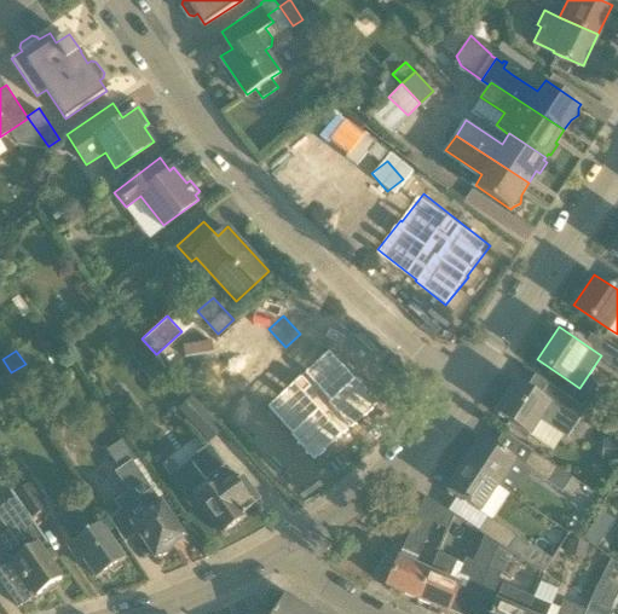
[(328,352),(267,411),(293,436),(293,438),(318,464),(353,429),(354,430),(381,403),(356,377),(354,378),(328,352)]
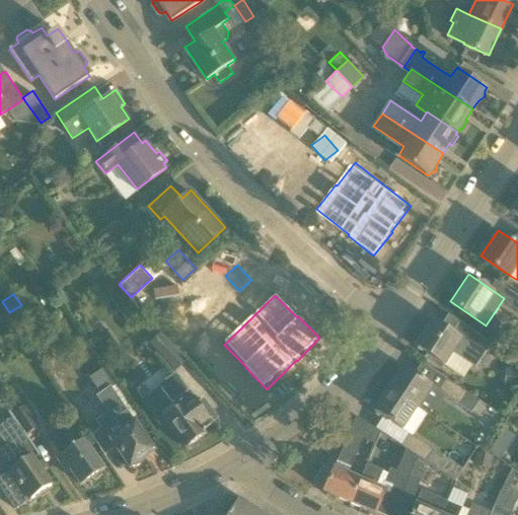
[(417,345),(443,362),(452,349),(475,365),(492,341),(466,324),(459,337),(434,319),(417,345)]
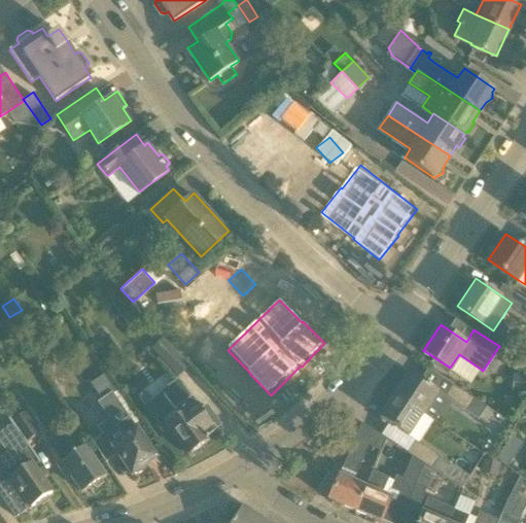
[(40,332),(29,333),(30,344),(41,343),(40,332)]
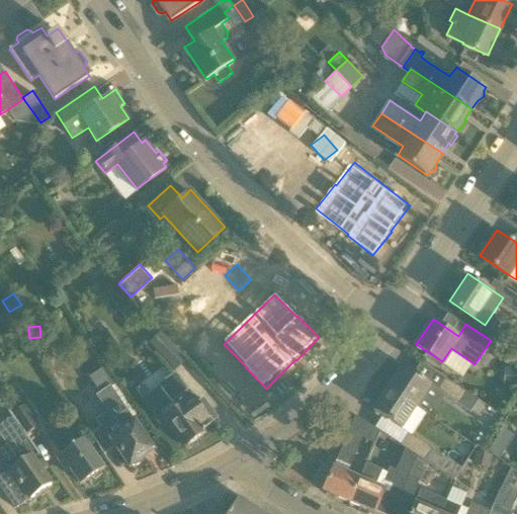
[(186,357),(161,330),(150,340),(175,367),(186,357)]
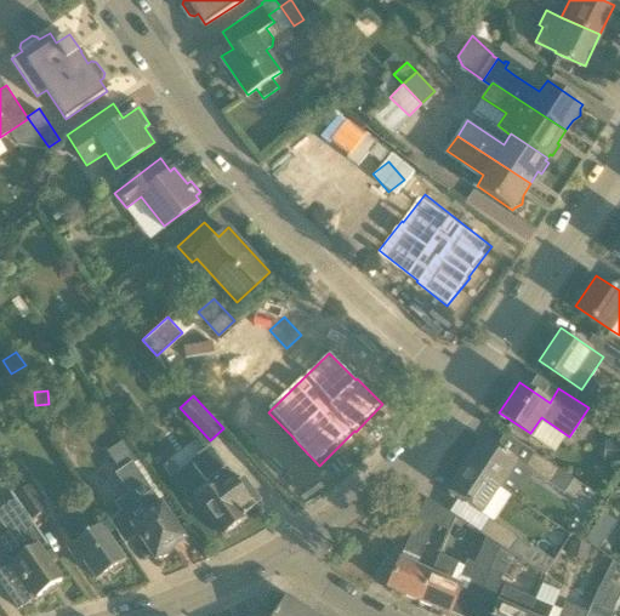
[(499,485),(499,484),(516,458),(483,437),(465,463),(499,485)]
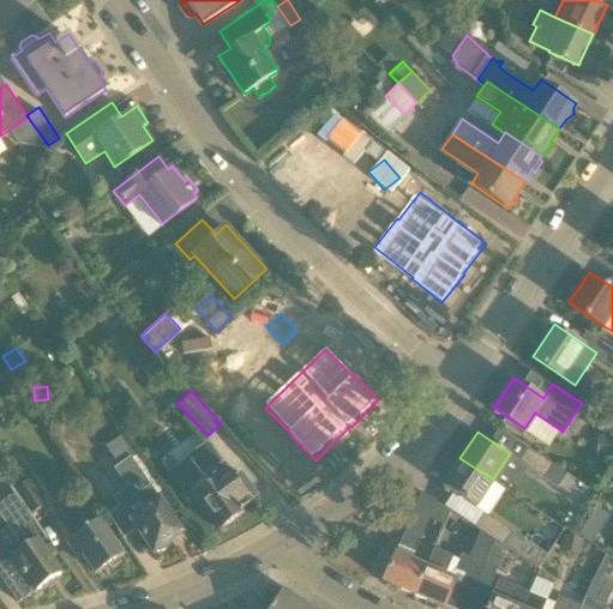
[(612,434),(600,433),(599,452),(612,452),(612,434)]
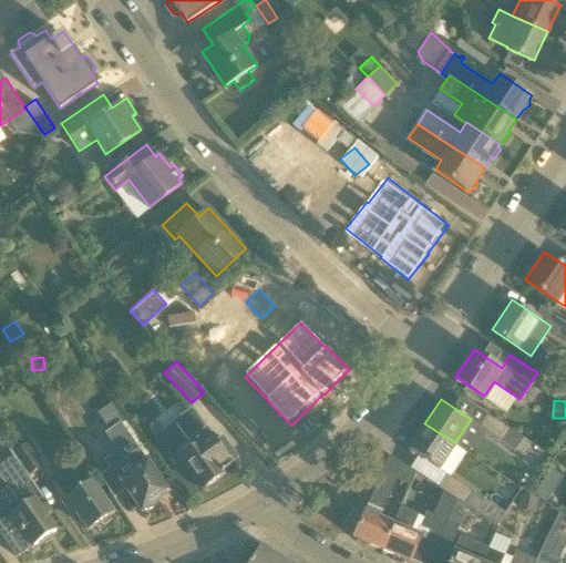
[(150,464),(122,421),(123,420),(111,402),(99,410),(111,429),(109,431),(120,448),(106,457),(142,509),(145,508),(153,505),(157,499),(168,491),(151,463),(150,464)]
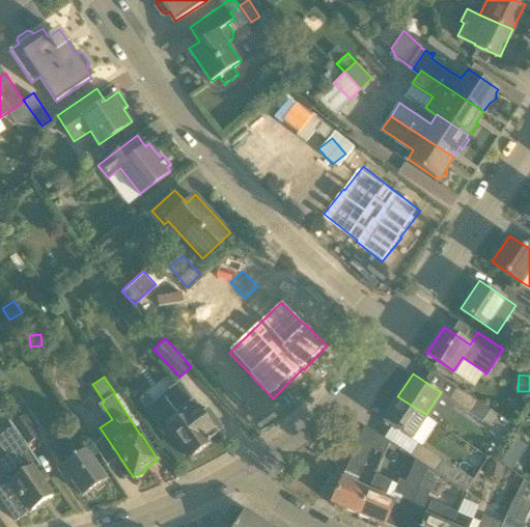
[(183,416),(169,425),(191,455),(210,442),(208,440),(210,440),(208,438),(217,432),(215,428),(220,423),(207,407),(201,411),(179,381),(164,391),(183,416)]
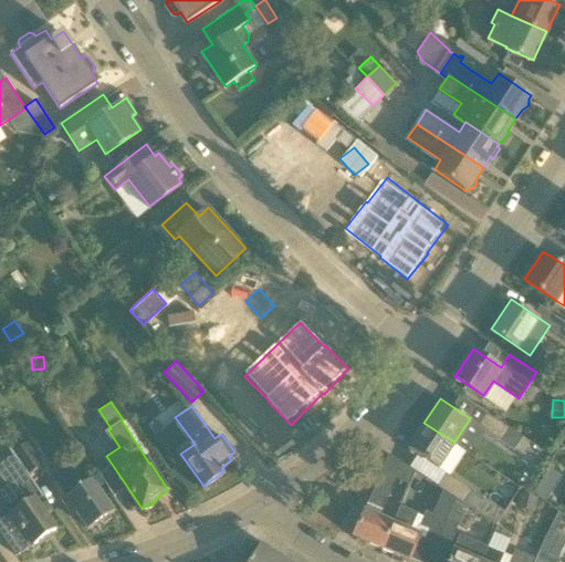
[(485,410),(478,424),(481,425),(504,440),(513,447),(522,435),(512,428),(485,410)]
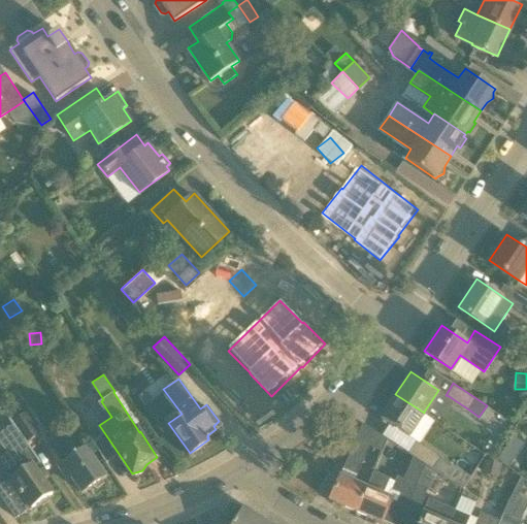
[(381,417),(408,435),(424,413),(395,394),(381,417)]
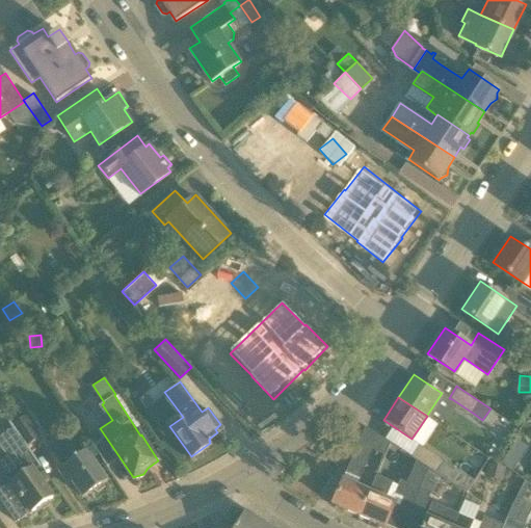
[(14,425),(17,429),(27,444),(42,433),(27,413),(11,423),(14,425)]
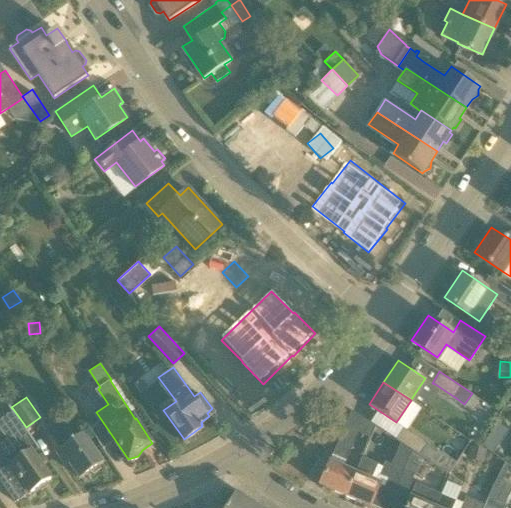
[(319,482),(345,494),(355,471),(350,469),(344,466),(358,430),(370,435),(376,424),(352,408),(330,460),(329,460),(319,482)]
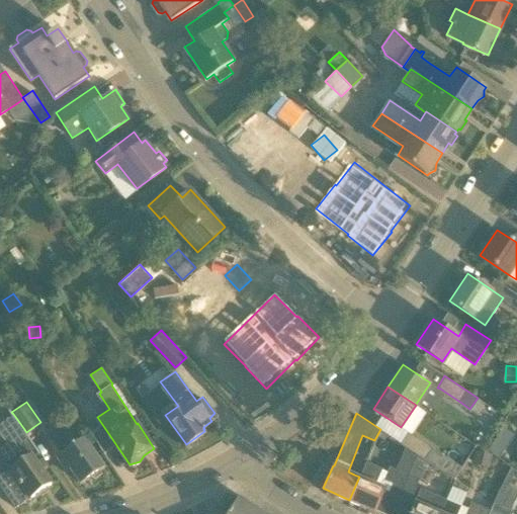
[(26,432),(16,418),(13,414),(0,422),(0,450),(11,466),(9,467),(9,468),(0,475),(0,483),(16,506),(29,497),(29,498),(33,496),(34,498),(44,492),(41,489),(52,482),(31,452),(36,449),(38,452),(39,451),(26,432)]
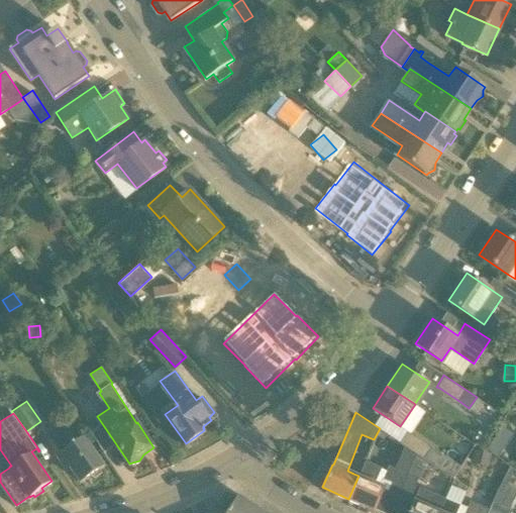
[(68,469),(72,467),(81,481),(91,474),(95,477),(101,472),(100,468),(103,466),(85,435),(83,436),(71,418),(53,430),(65,449),(59,453),(68,469)]
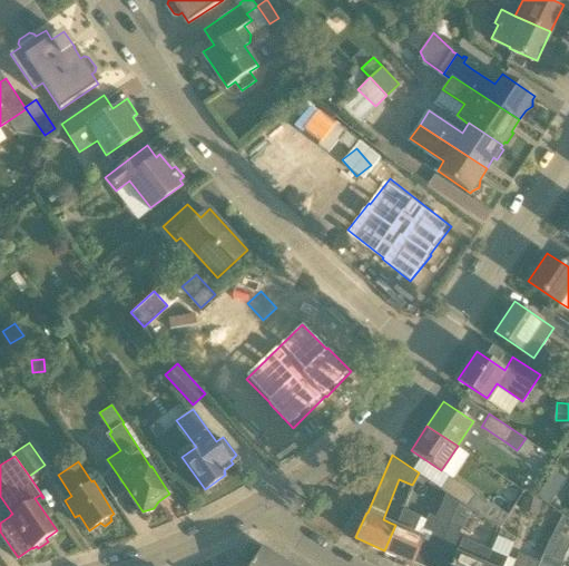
[(441,488),(459,500),(468,506),(468,505),(476,493),(450,476),(441,488)]
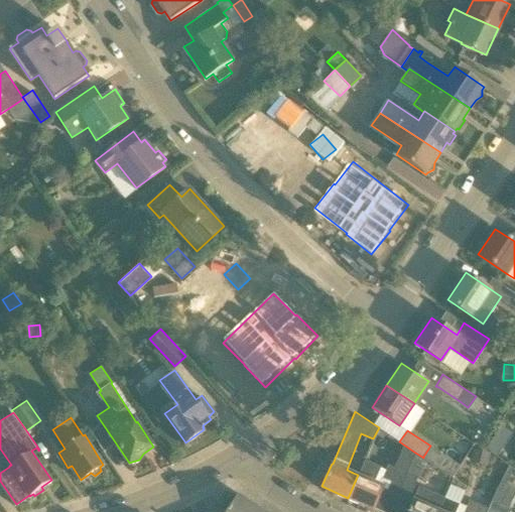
[(490,441),(487,445),(498,453),(501,449),(490,441)]
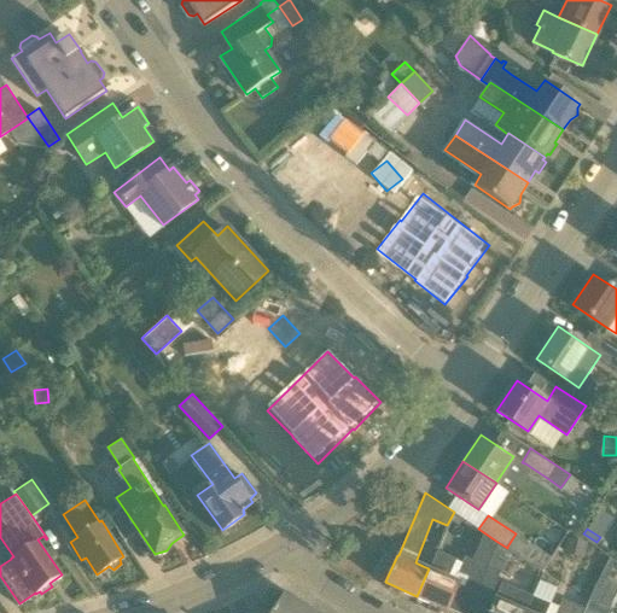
[(566,552),(585,555),(588,541),(570,537),(566,552)]
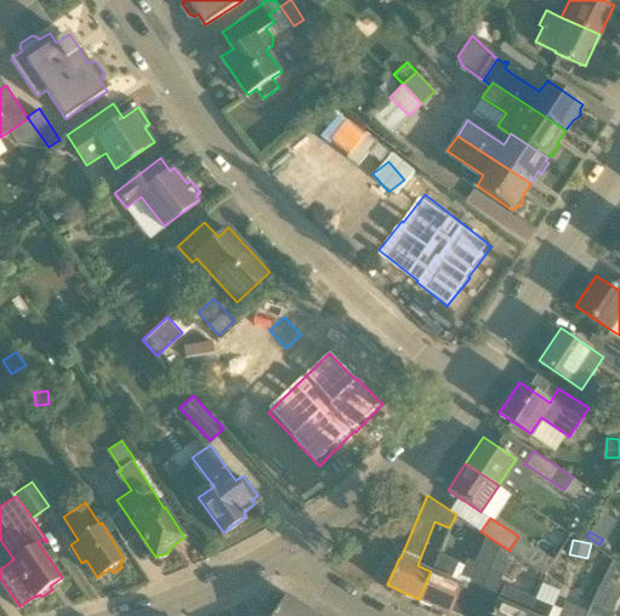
[(505,574),(513,553),(510,551),(500,545),(490,566),(505,574)]
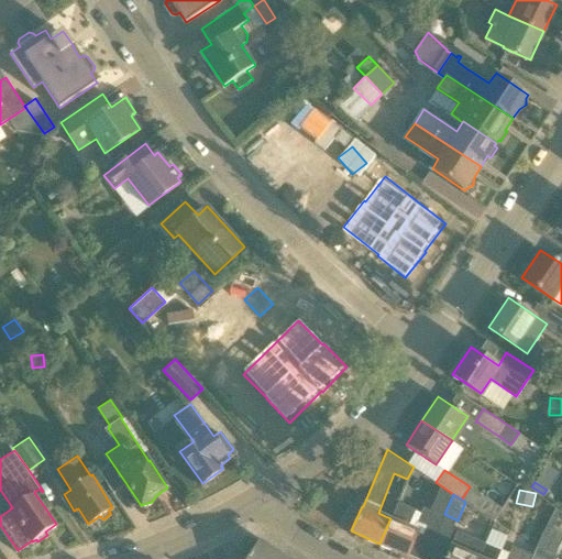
[(407,556),(418,530),(408,526),(416,510),(398,502),(390,518),(379,544),(407,556)]
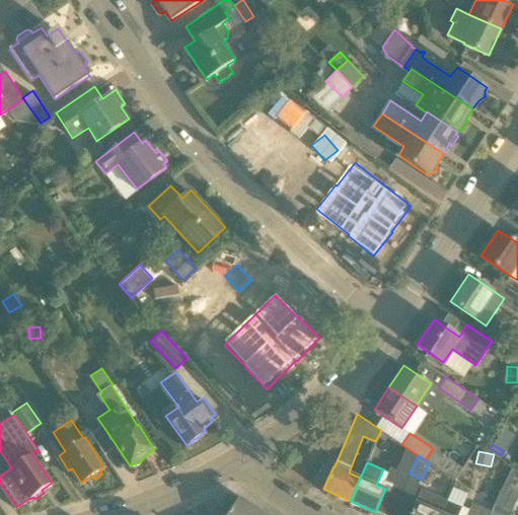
[(389,491),(400,496),(410,473),(390,465),(384,480),(392,483),(389,491)]
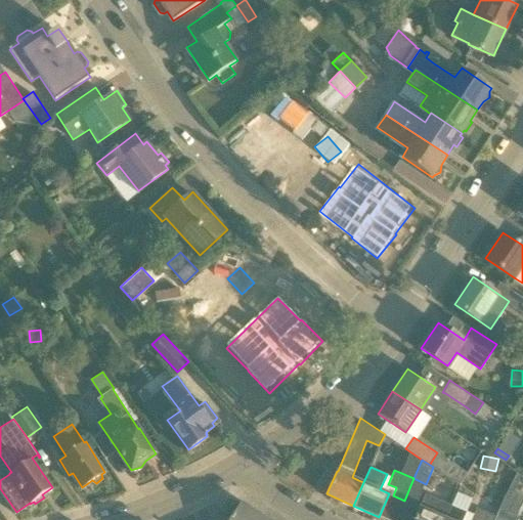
[(416,506),(426,484),(413,478),(404,501),(416,506)]
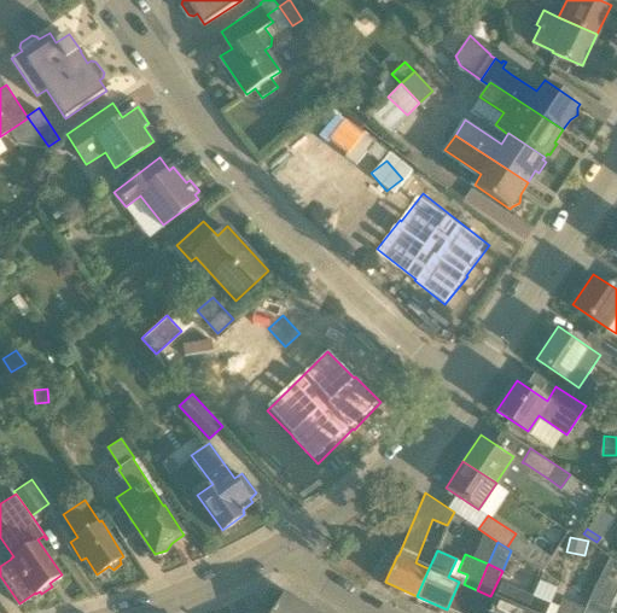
[(609,612),(611,608),(609,607),(616,590),(616,582),(605,577),(600,574),(592,594),(582,612),(609,612)]
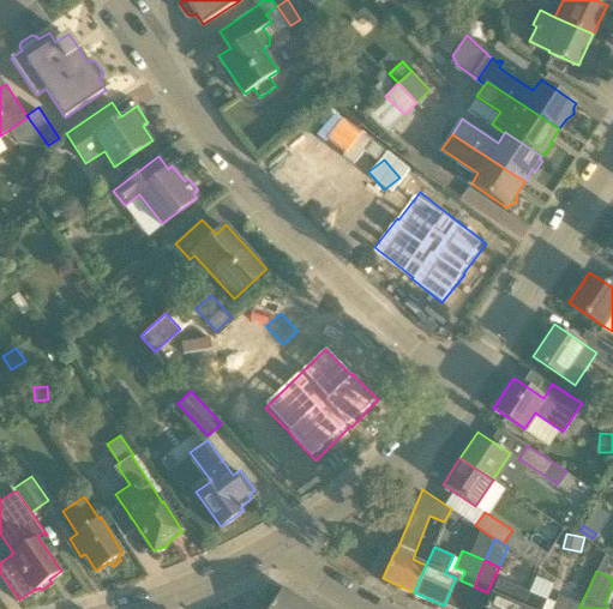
[(532,591),(548,597),(556,580),(539,573),(532,591)]
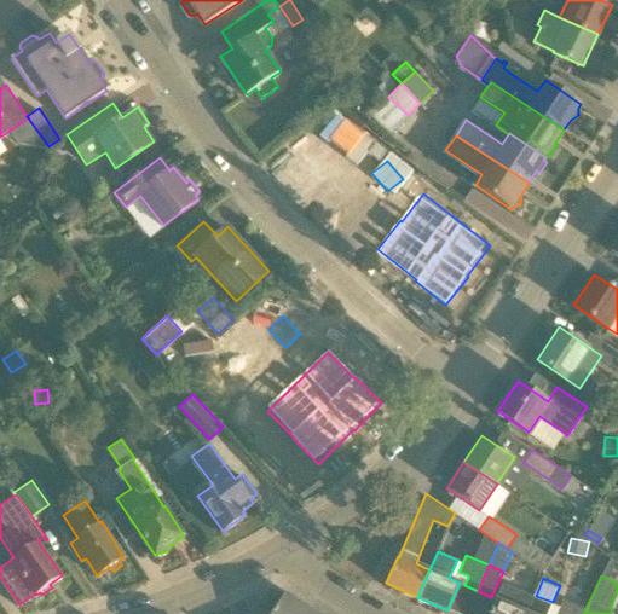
[(533,596),(503,581),(495,600),(487,613),(525,613),(531,602),(533,596)]
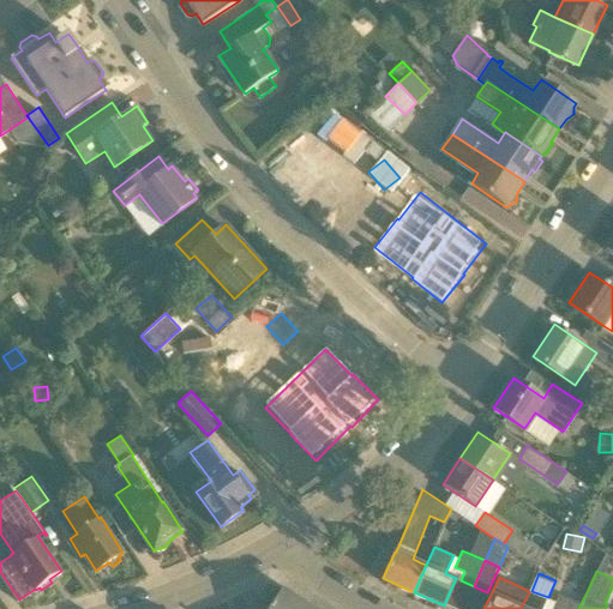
[(578,608),(588,590),(565,580),(554,602),(529,591),(527,597),(521,608),(578,608)]
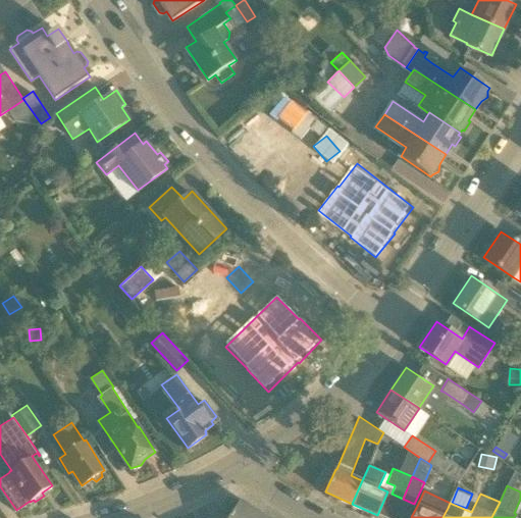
[(268,517),(241,500),(229,516),(223,513),(210,517),(268,517)]
